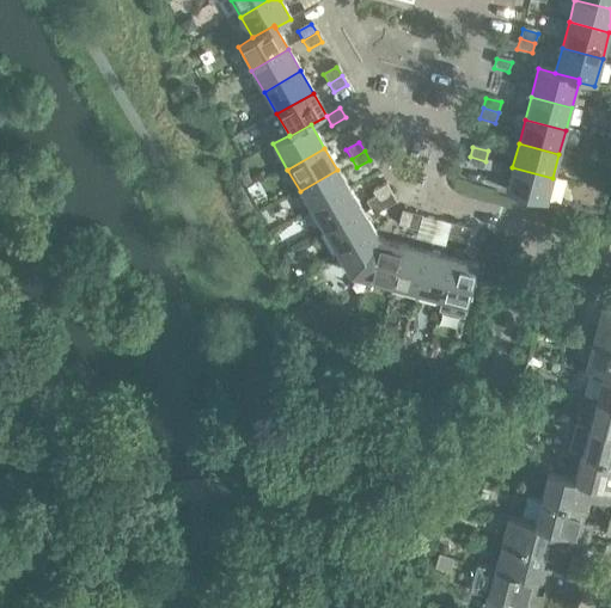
[(483,171),(486,161),(470,157),(468,167),(483,171)]
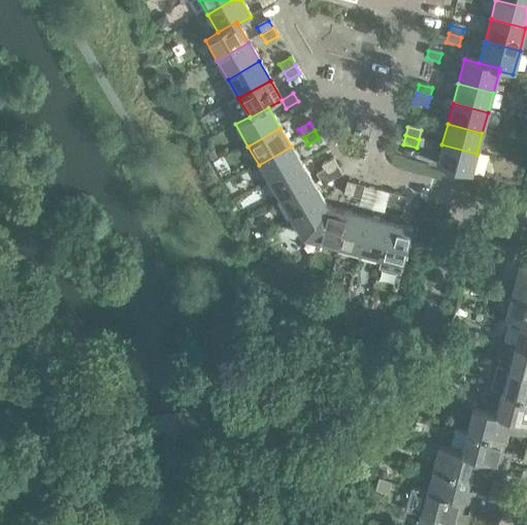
[(470,176),(476,154),(441,144),(436,167),(470,176)]
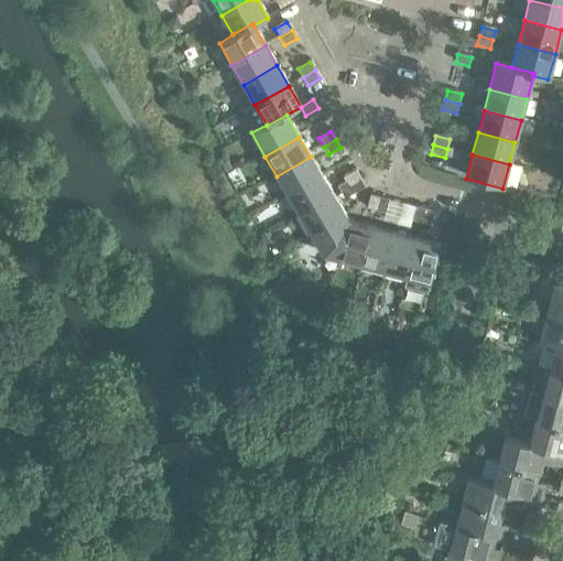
[(277,176),(289,197),(323,177),(311,157),(277,176)]
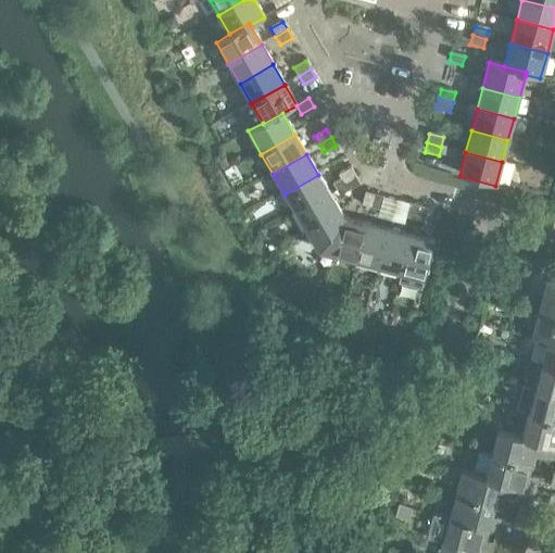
[(332,185),(336,190),(355,178),(350,168),(338,176),(340,180),(332,185)]
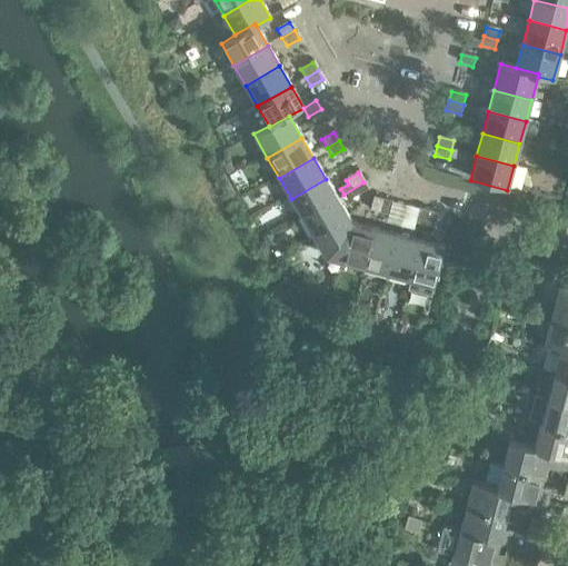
[(291,199),(302,218),(337,198),(326,179),(291,199)]
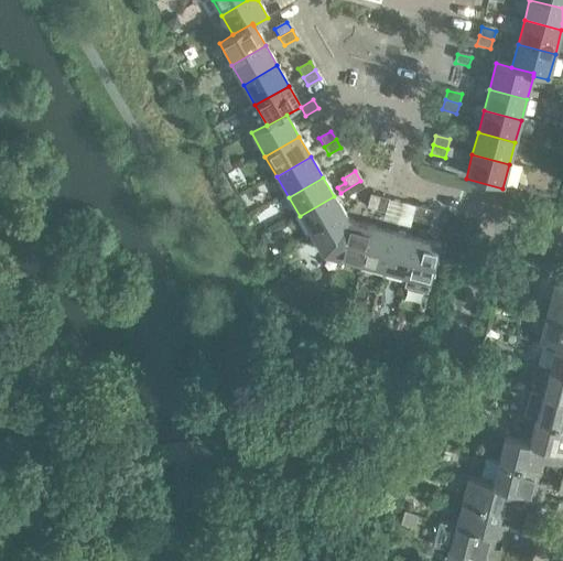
[(360,181),(340,193),(345,200),(365,187),(360,181)]
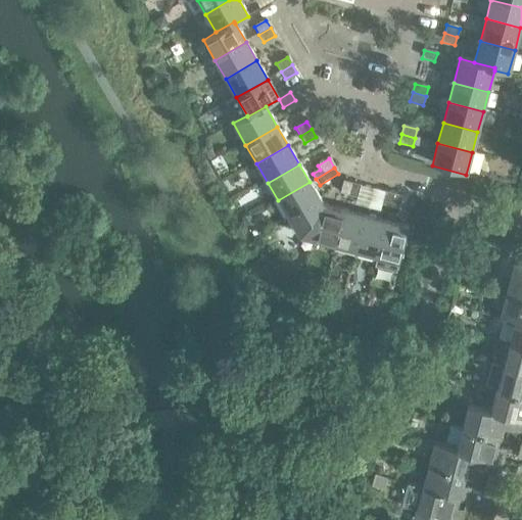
[(348,196),(352,183),(343,181),(340,194),(348,196)]
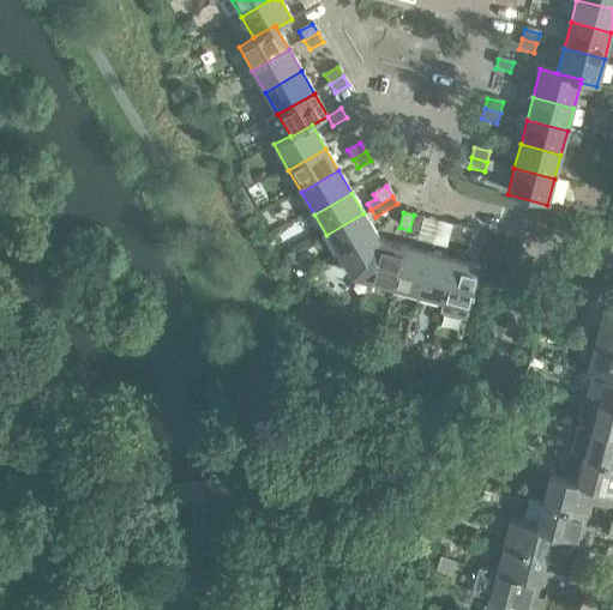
[(326,235),(338,255),(376,234),(364,213),(326,235)]
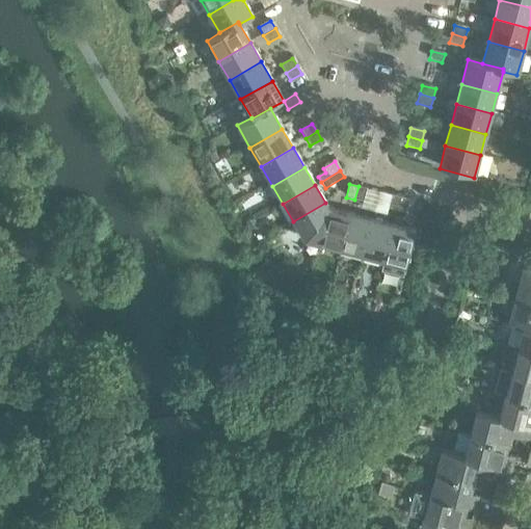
[(367,189),(359,186),(354,200),(364,202),(367,189)]
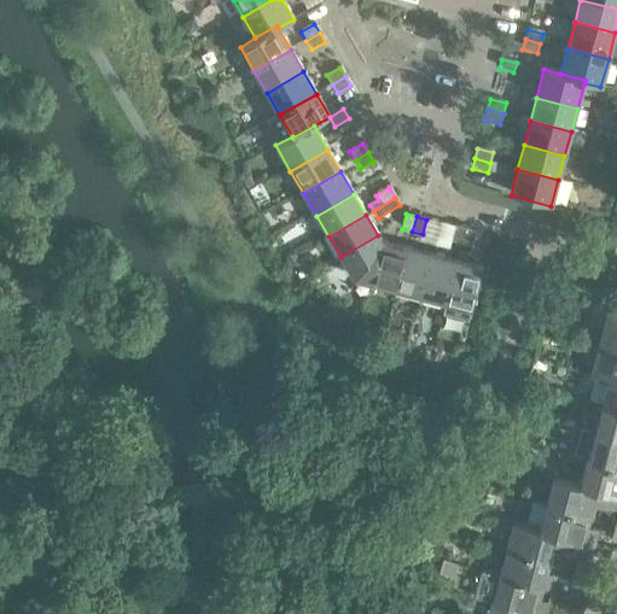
[(461,245),(466,229),(455,227),(452,241),(461,245)]
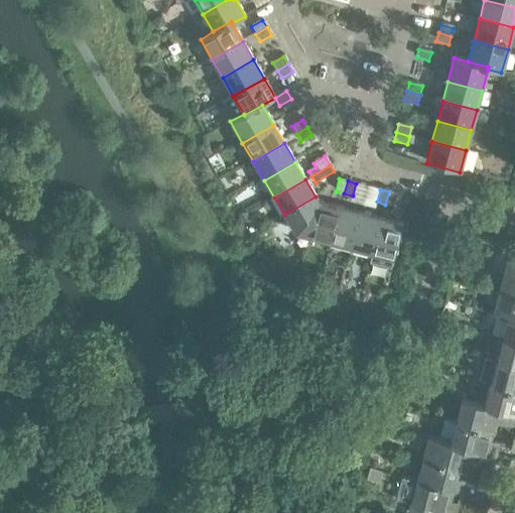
[(397,195),(389,191),(385,205),(394,207),(397,195)]
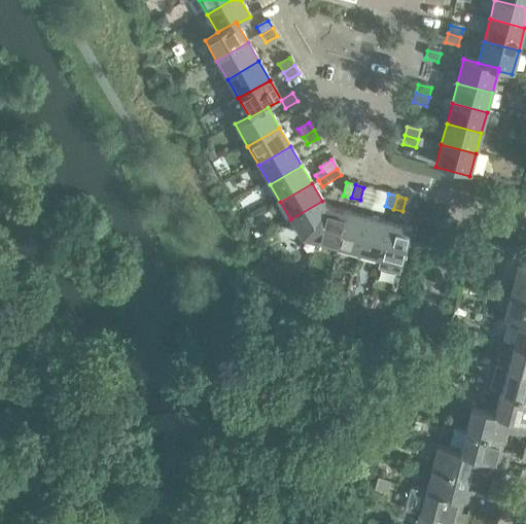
[(301,239),(320,244),(329,208),(325,207),(322,201),(290,219),(301,239)]
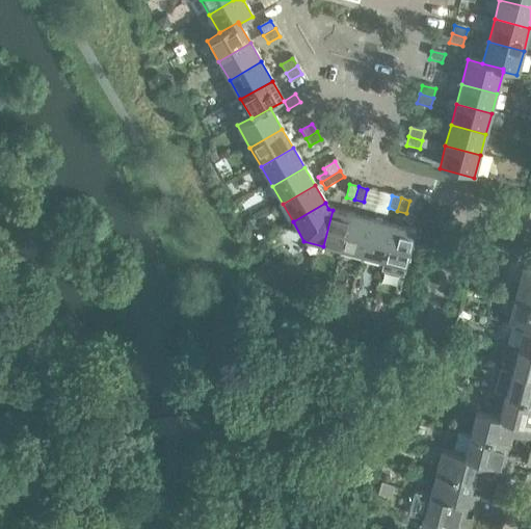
[(323,246),(343,252),(352,215),(333,210),(323,246)]
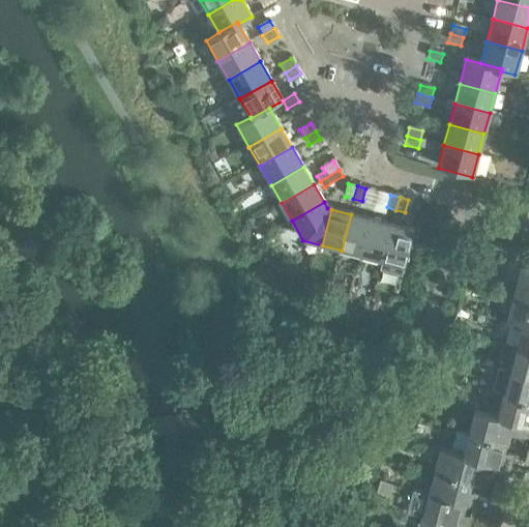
[(342,251),(362,256),(372,221),(351,214),(342,251)]
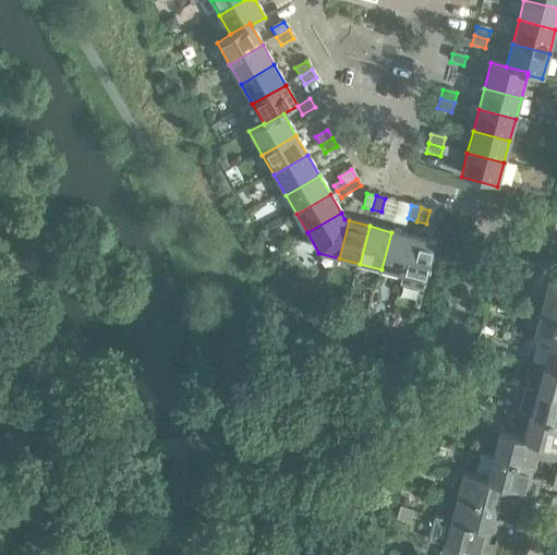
[(382,269),(401,275),(412,238),(391,232),(382,269)]
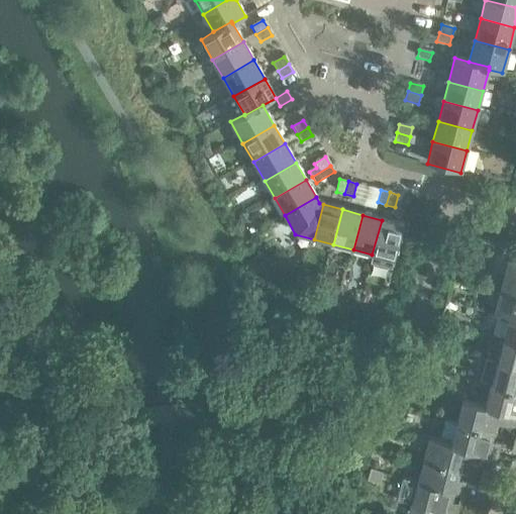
[(403,226),(382,220),(372,254),(394,261),(403,226)]
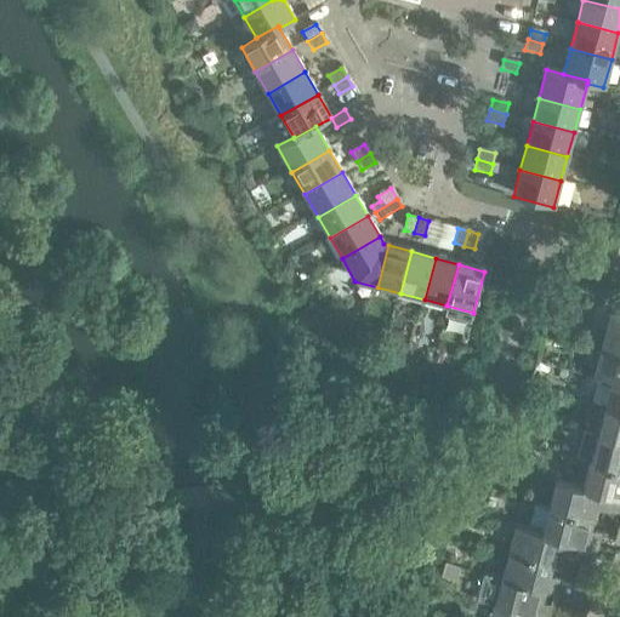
[(619,313),(610,310),(601,350),(619,354),(619,313)]
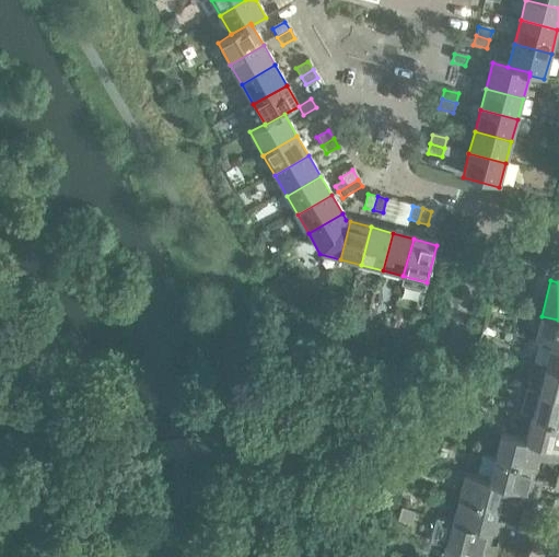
[(558,346),(558,320),(542,316),(534,343),(550,347),(551,345),(558,346)]
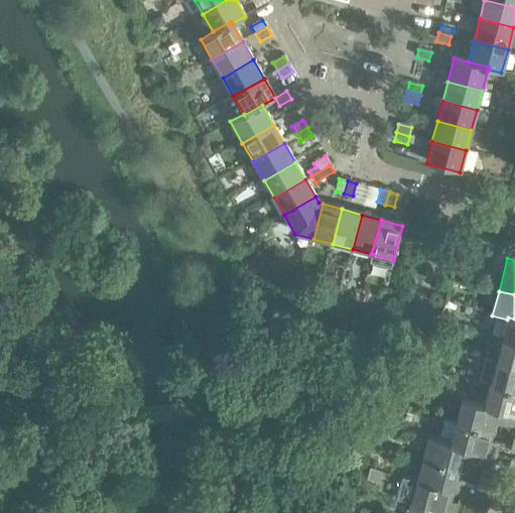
[(514,318),(508,317),(507,319),(502,340),(514,343),(514,318)]
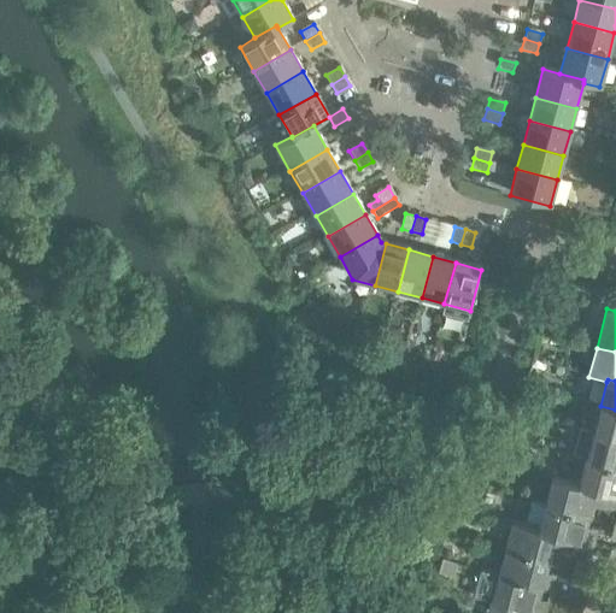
[(615,410),(600,406),(594,432),(615,437),(615,410)]
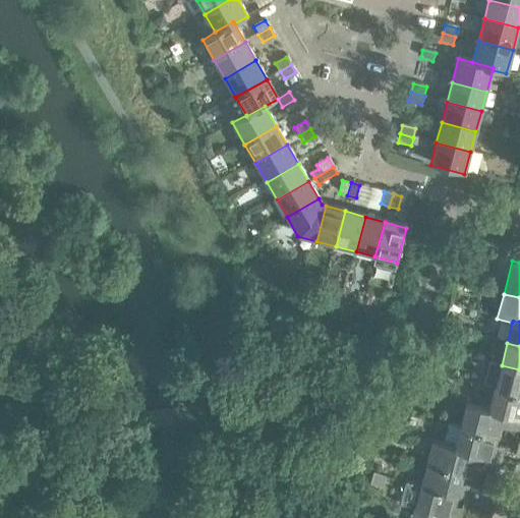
[(519,369),(502,365),(496,388),(519,393),(519,369)]
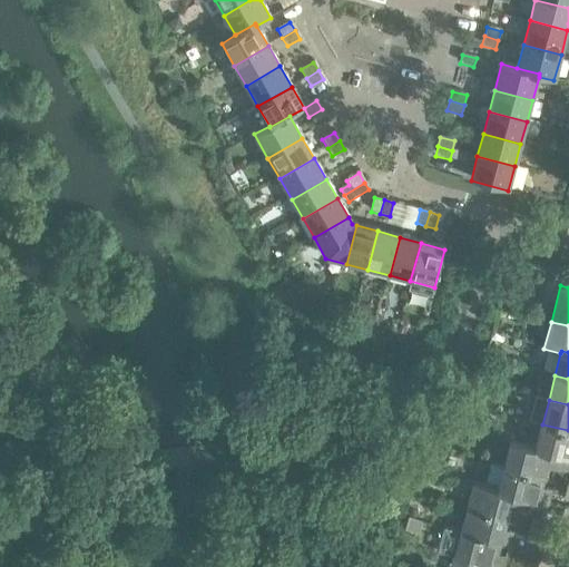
[(568,430),(542,424),(537,447),(536,447),(568,457),(568,430)]
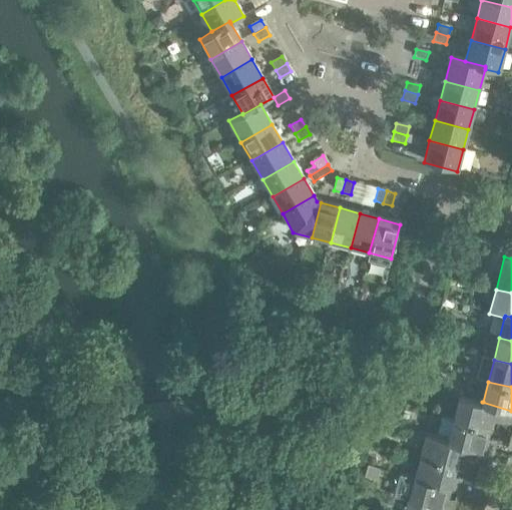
[(482,402),(483,402),(460,396),(454,419),(489,428),(491,419),(500,421),(500,422),(511,424),(511,411),(482,402)]
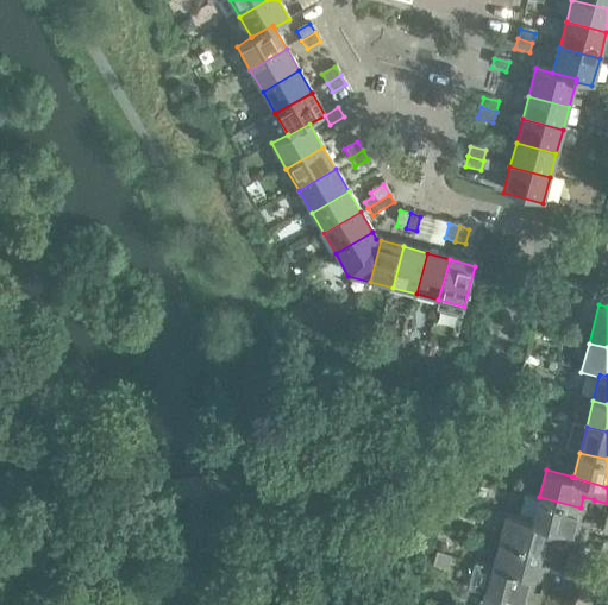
[(518,518),(533,522),(532,523),(584,537),(588,525),(576,523),(581,508),(539,497),(525,493),(518,518)]
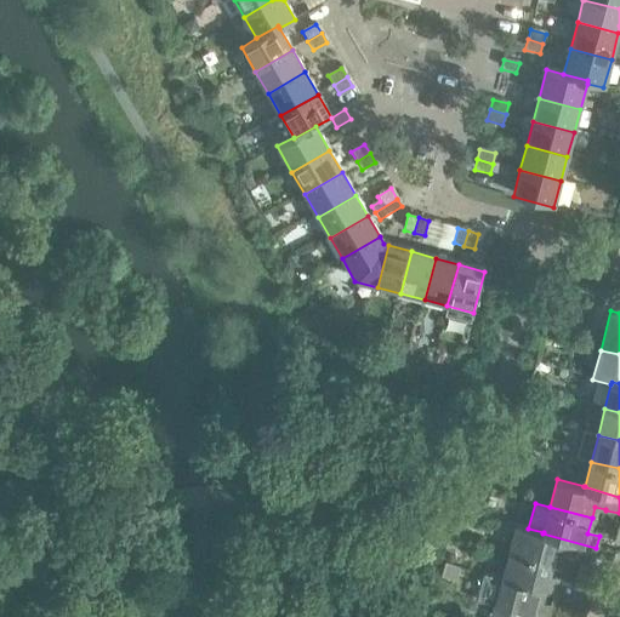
[(596,550),(596,548),(542,533),(544,532),(528,529),(516,525),(510,553),(551,564),(555,552),(564,554),(564,556),(592,564),(596,550)]
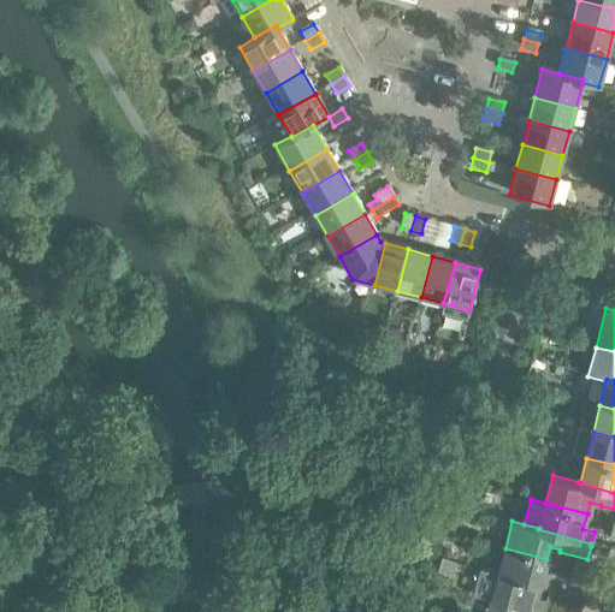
[(539,587),(548,589),(578,598),(584,574),(572,571),(569,581),(543,574),(547,559),(506,548),(498,576),(539,586),(539,587)]
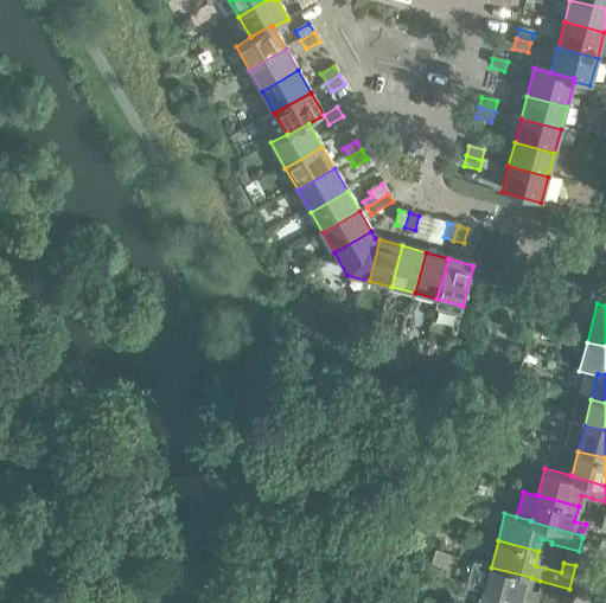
[(528,589),(531,578),(531,577),(491,568),(482,602),(537,602),(540,592),(528,589)]
